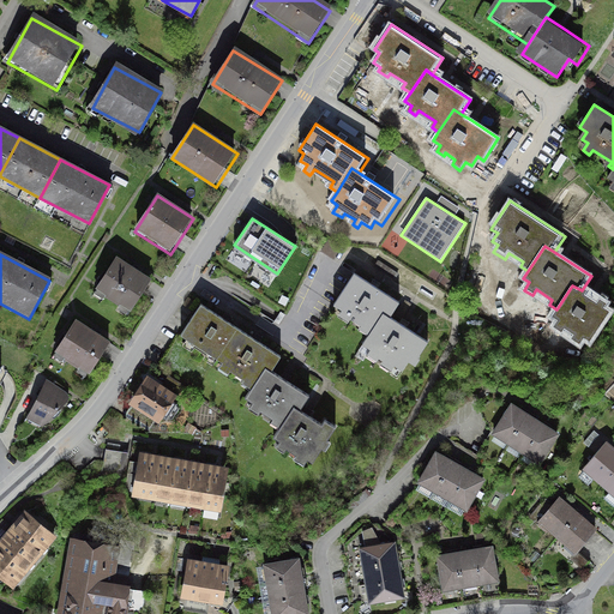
[(151,282),(118,260),(96,293),(131,314),(151,282)]
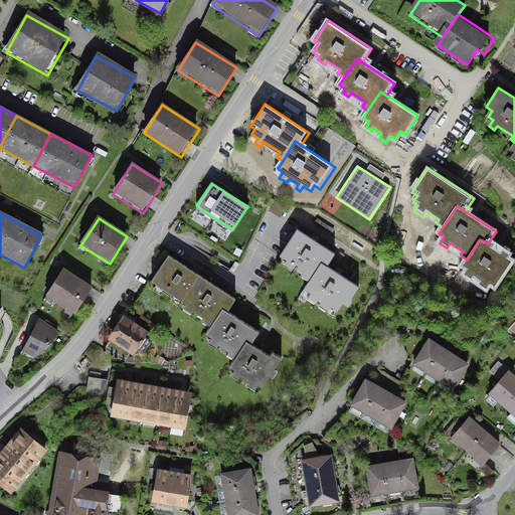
[(336,256),(299,232),(281,261),(309,279),(320,265),(328,269),(336,256)]
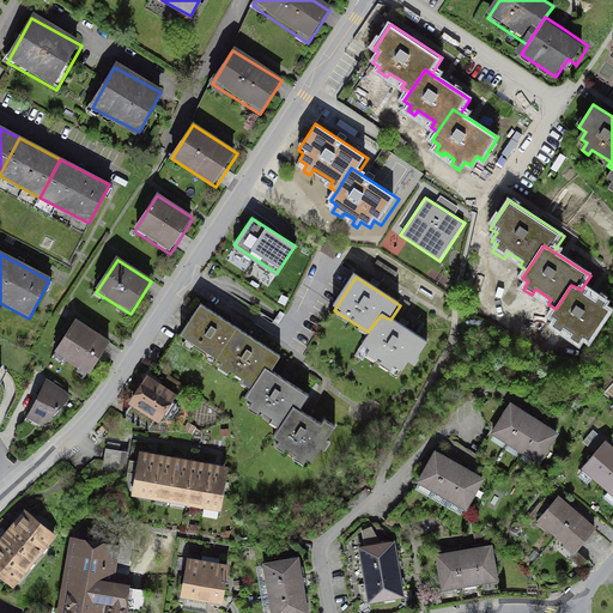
[(598,302),(581,290),(571,285),(556,309),(552,316),(559,321),(556,327),(560,331),(563,327),(575,335),(572,338),(578,341),(582,335),(590,340),(607,314),(602,310),(606,305),(598,301),(598,302)]
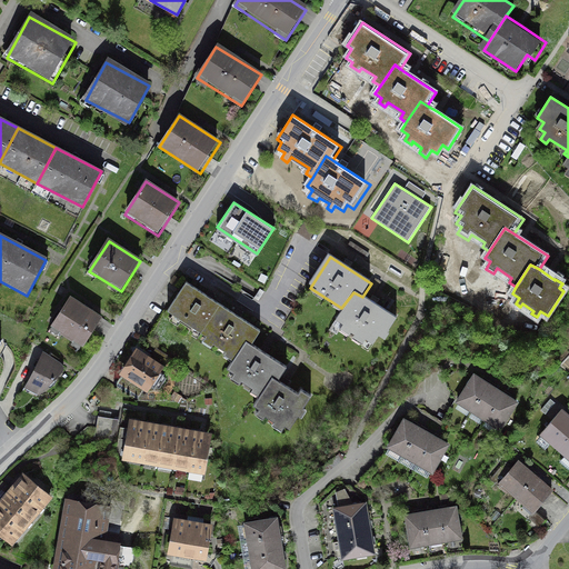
[(200,332),(218,306),(187,286),(170,312),(200,332)]
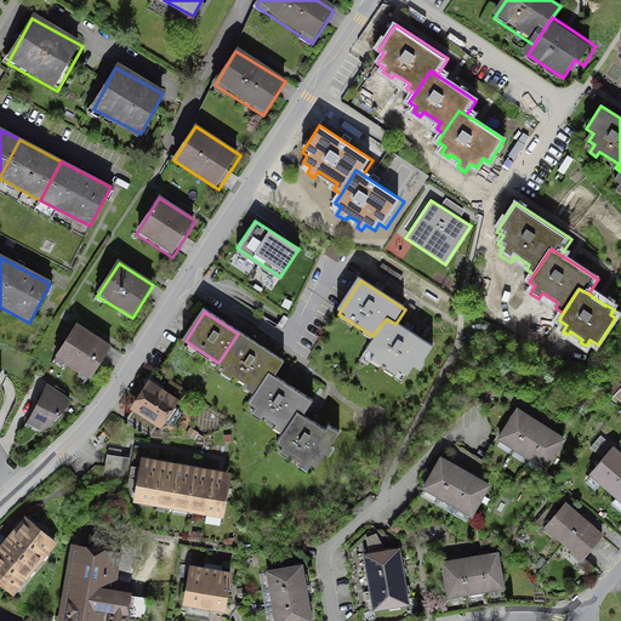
[(433,349),(398,326),(386,319),(365,351),(372,355),(368,363),(392,380),(398,372),(404,376),(410,368),(417,372),(433,349)]
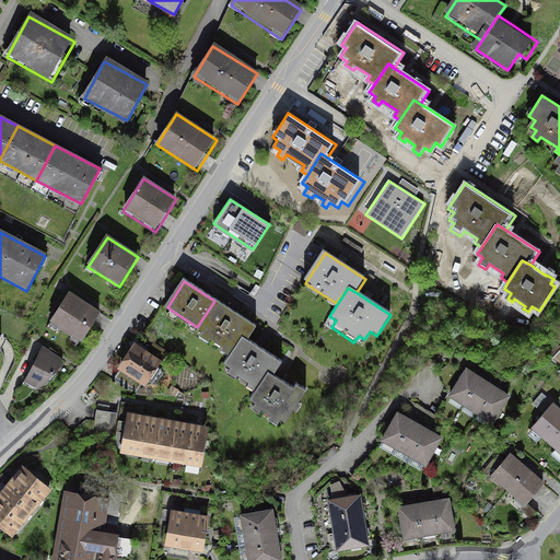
[(101,316),(69,294),(49,324),(80,345),(101,316)]
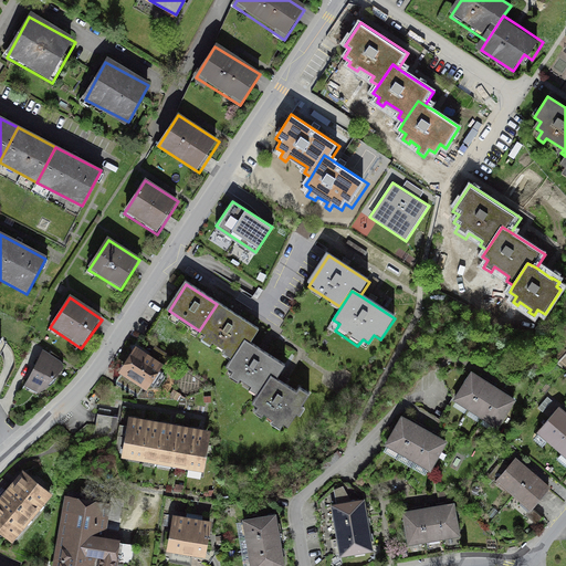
[(260,333),(217,304),(199,331),(209,337),(203,345),(210,348),(212,346),(223,353),(220,357),(230,363),(244,339),(252,345),(260,333)]
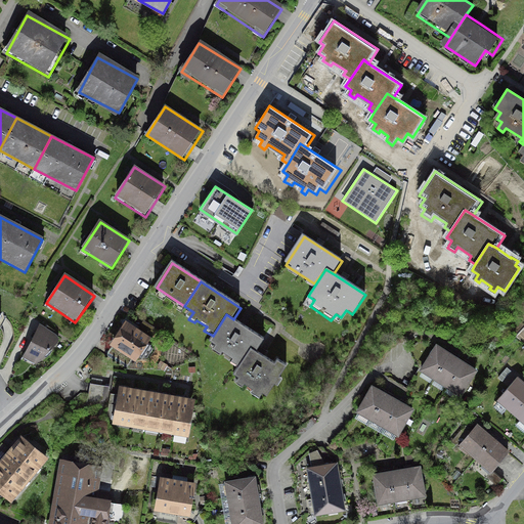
[(19,317),(0,307),(0,343),(4,346),(19,317)]
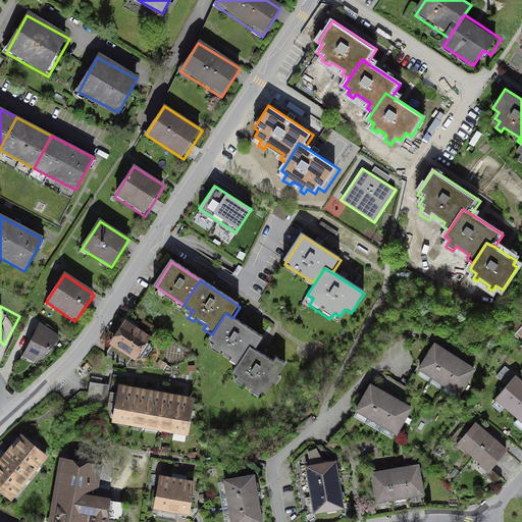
[(264,338),(232,318),(225,313),(212,334),(208,342),(215,346),(211,352),(219,357),(222,353),(231,359),(229,363),(238,368),(252,346),(257,350),(264,338)]
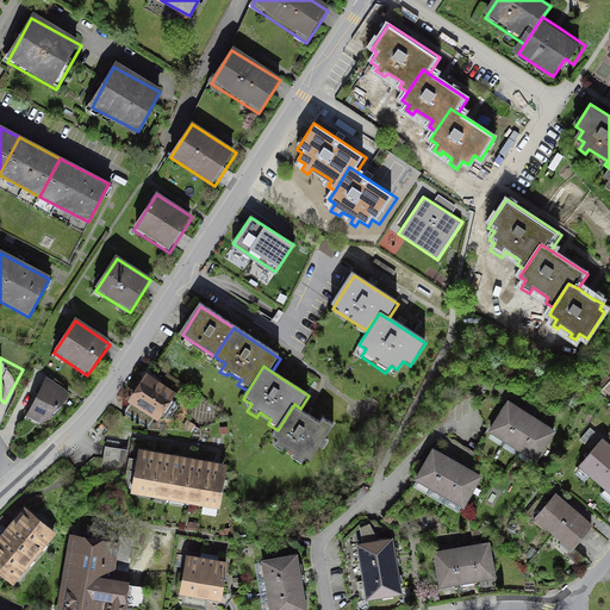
[(178,381),(168,375),(165,381),(174,387),(178,381)]
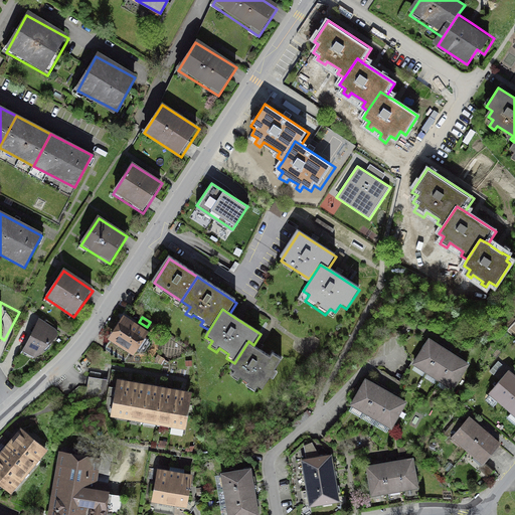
[(147,334),(122,318),(108,340),(133,356),(147,334)]
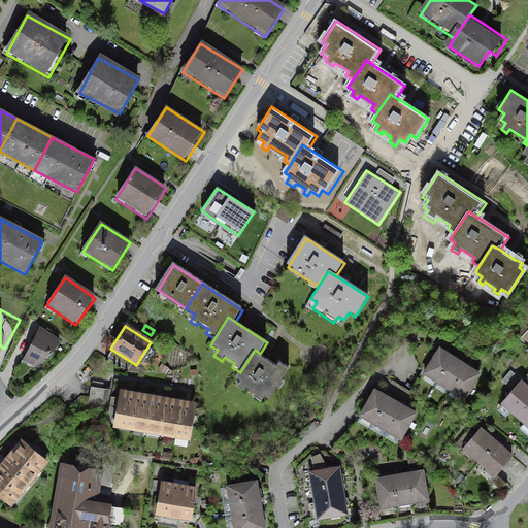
[(61,342),(38,329),(22,363),(34,369),(61,342)]
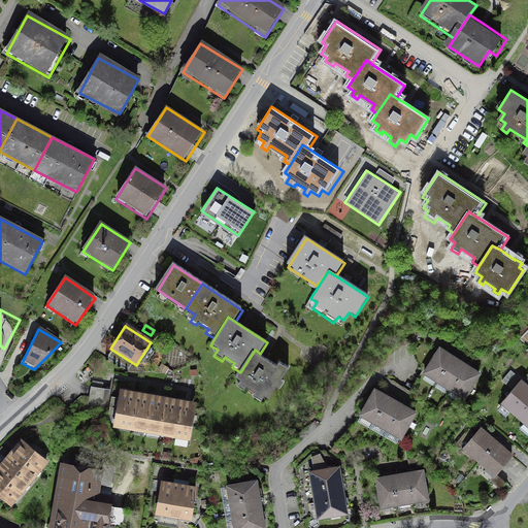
[(438,381),(454,357),(440,348),(425,372),(438,381)]
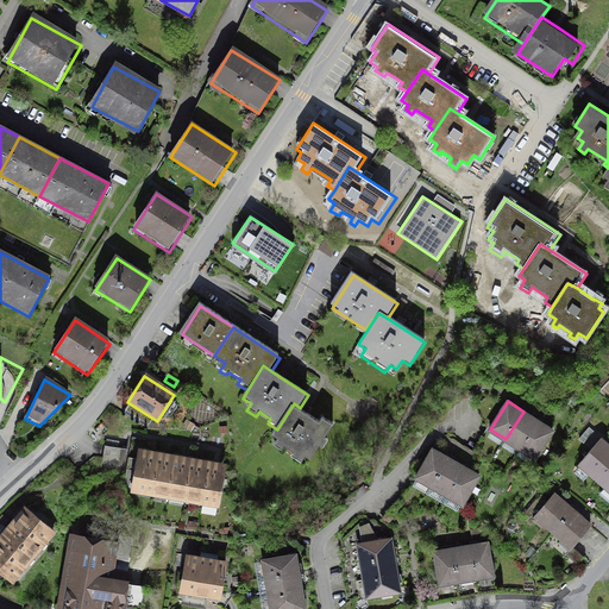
[(319,420),(300,408),(294,403),(277,429),(272,435),(281,441),(276,447),(281,450),(283,445),(297,453),(294,459),(302,465),(306,460),(309,463),(319,449),(324,451),(331,440),(326,438),(333,426),(320,418),(319,420)]
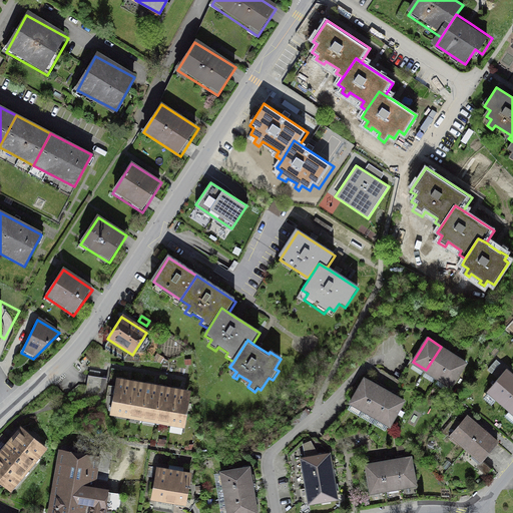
[(453,354),(441,347),(426,370),(438,378),(453,354)]
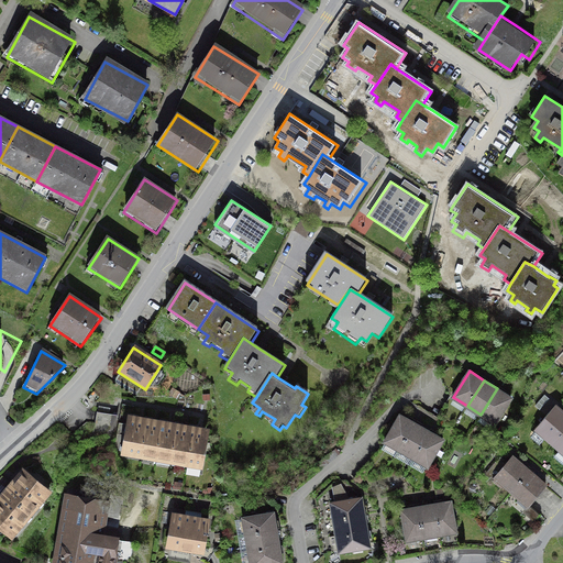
[(511,398),(497,388),(481,415),(495,423),(511,398)]
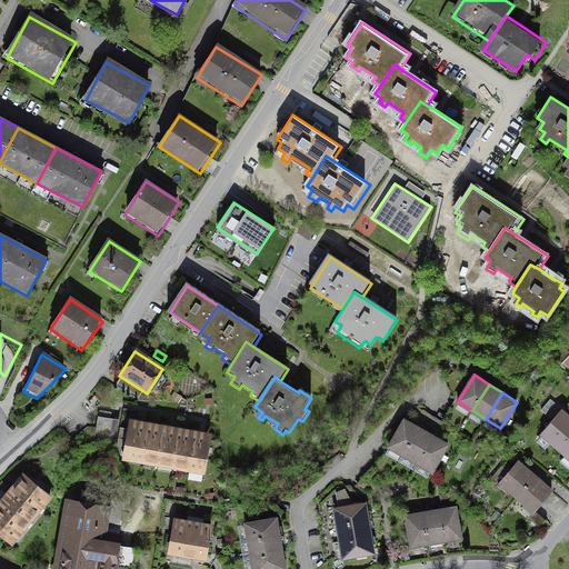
[(451,400),(441,416),(455,425),(465,409),(451,400)]
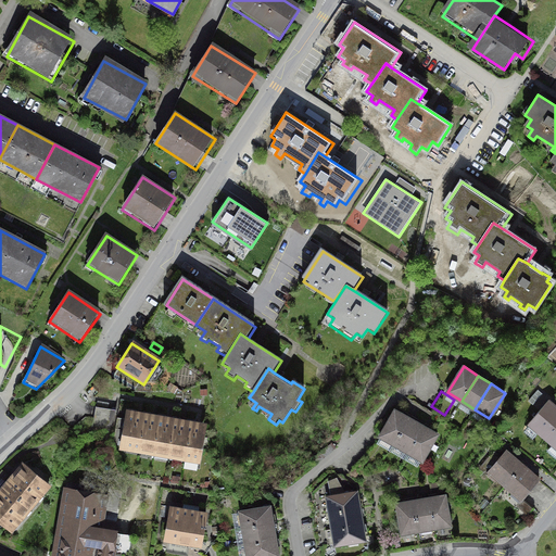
[(555,406),(551,402),(529,428),(555,451),(555,406)]
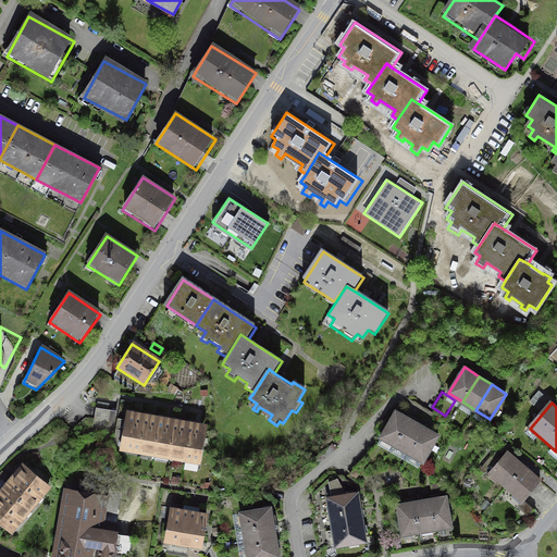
[(112,419),(111,405),(96,406),(97,420),(112,419)]
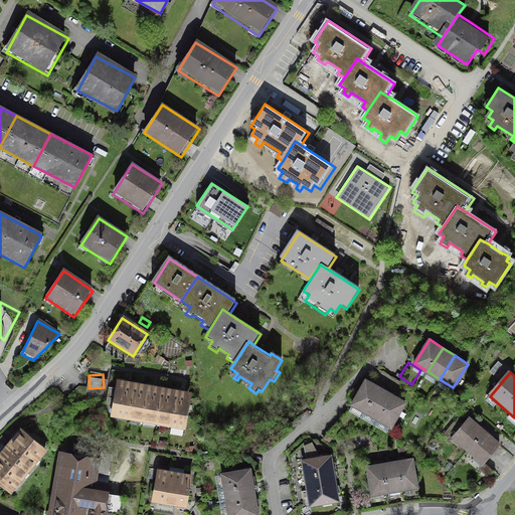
[(365,411),(379,387),(365,379),(351,404),(365,411)]
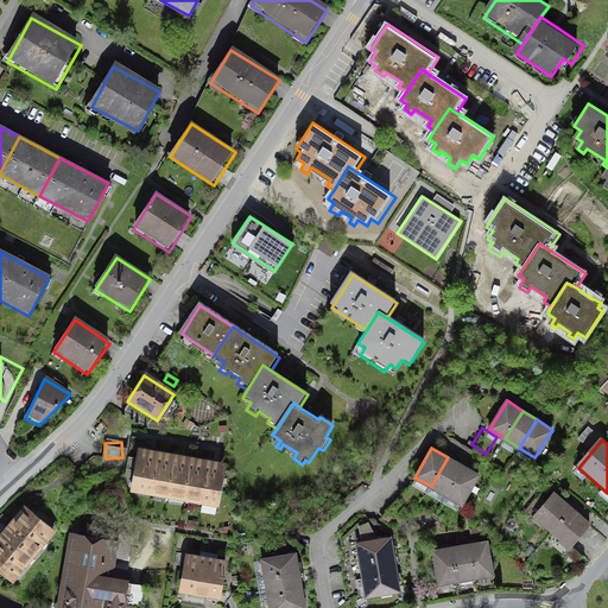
[(131,489),(150,493),(157,453),(139,449),(131,489)]
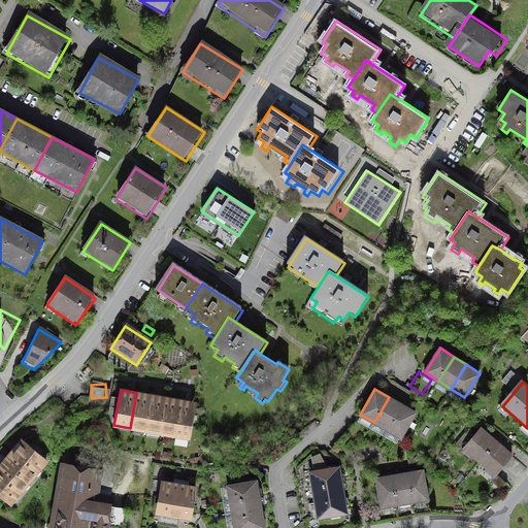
[(151,396),(136,393),(130,428),(143,431),(151,396)]
